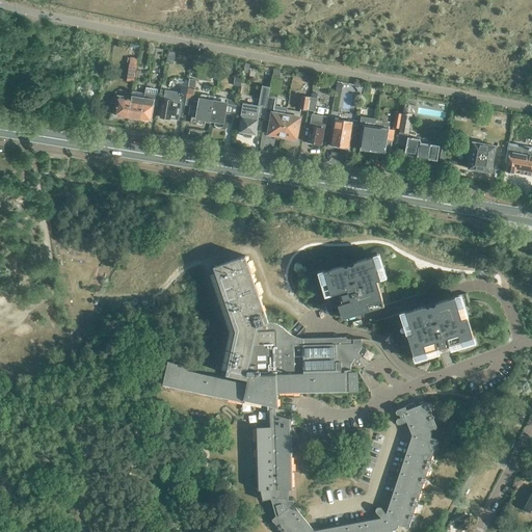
[(136,71),(137,61),(137,58),(128,56),(127,63),(130,63),(127,81),(134,82),(135,78),(136,71)]
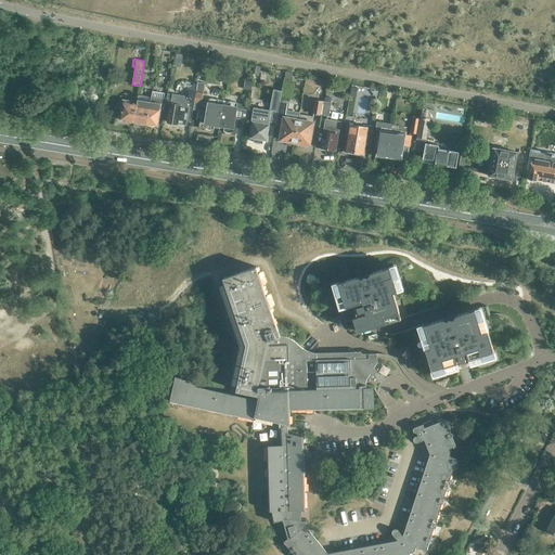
[(245,81),(244,89),(252,91),(253,82),(245,81)]
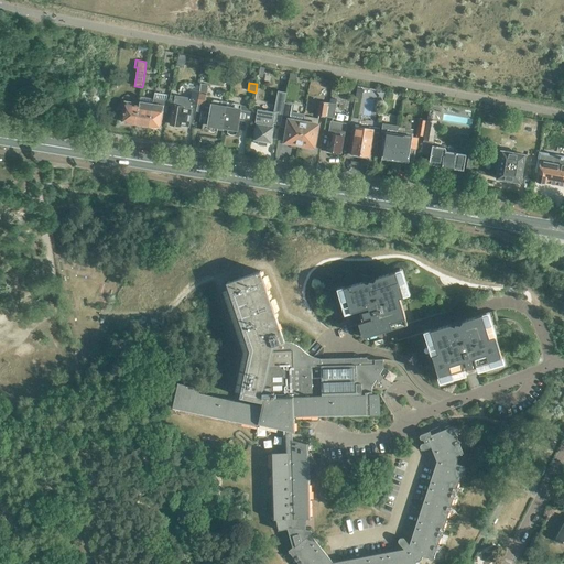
[(197,106),(199,91),(193,90),(191,99),(188,99),(186,99),(185,100),(184,102),(184,99),(182,97),(180,96),(177,96),(175,98),(174,100),(174,106),(169,105),(167,106),(167,110),(173,110),(171,125),(181,126),(188,127),(192,109),(191,109),(191,105),(197,106)]
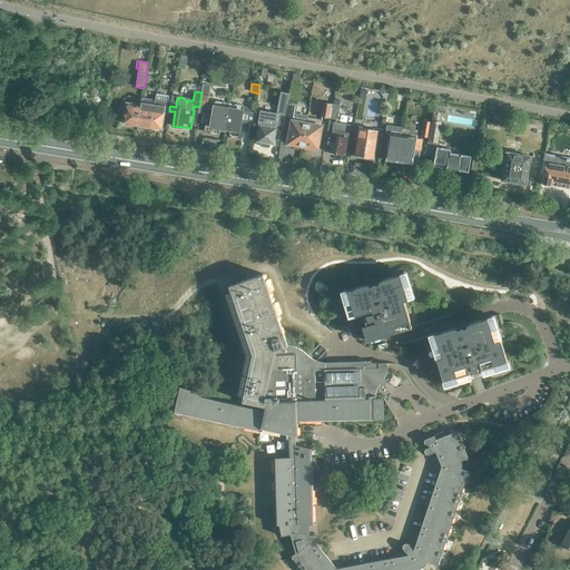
[(284,127),(285,120),(287,105),(290,94),(281,91),(276,114),(261,110),(258,124),(261,124),(258,141),(262,141),(261,146),(269,147),(269,143),(275,144),(277,129),(276,128),(276,126),(284,127)]
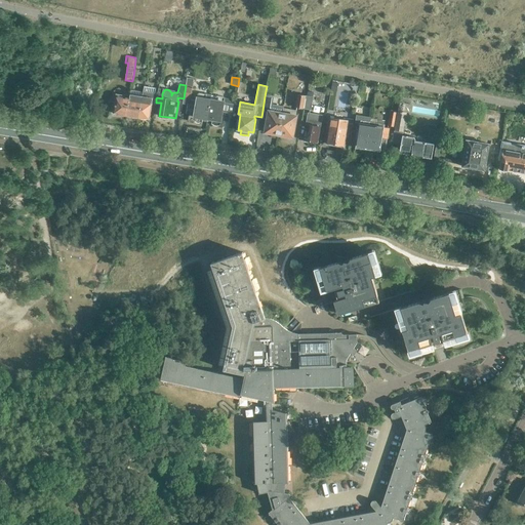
[(193,87),(186,85),(184,98),(190,99),(193,87)]
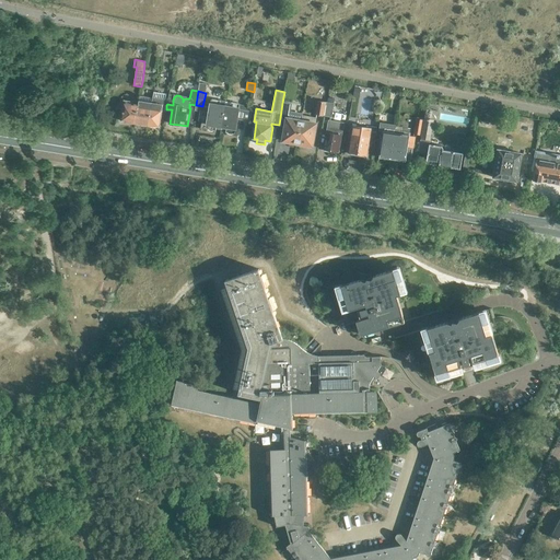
[(153,93),(148,126),(159,127),(162,111),(166,112),(166,105),(164,105),(166,95),(153,93)]
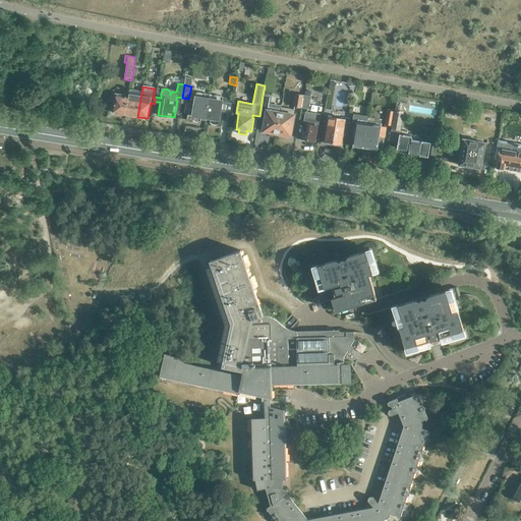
[(206,119),(210,95),(196,93),(194,101),(187,100),(185,112),(188,113),(187,119),(193,120),(193,121),(199,122),(200,118),(206,119)]
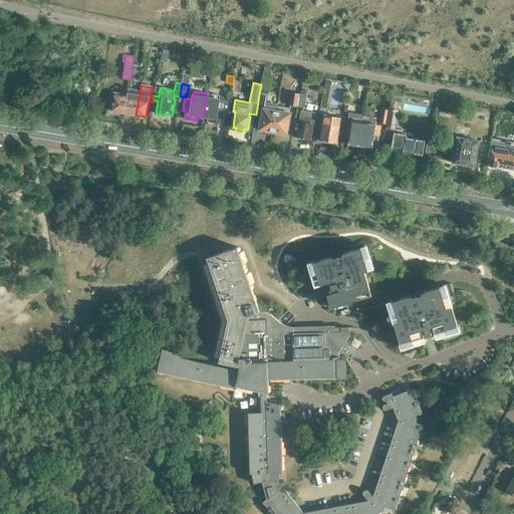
[(127,92),(126,97),(124,113),(136,115),(140,94),(127,92)]
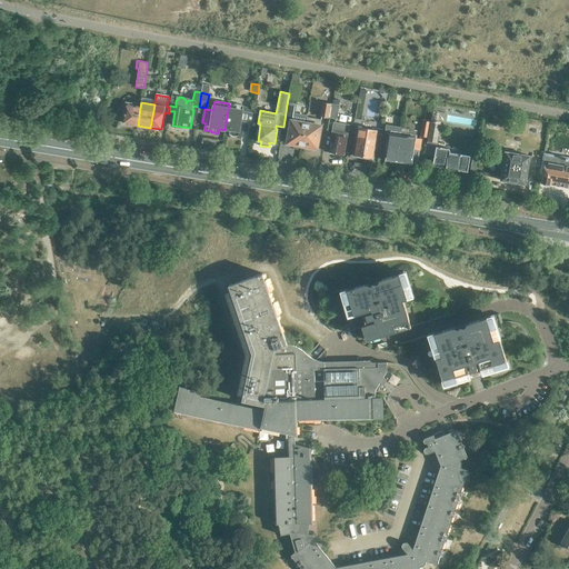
[(328,118),(330,103),(322,102),(320,117),(328,118)]
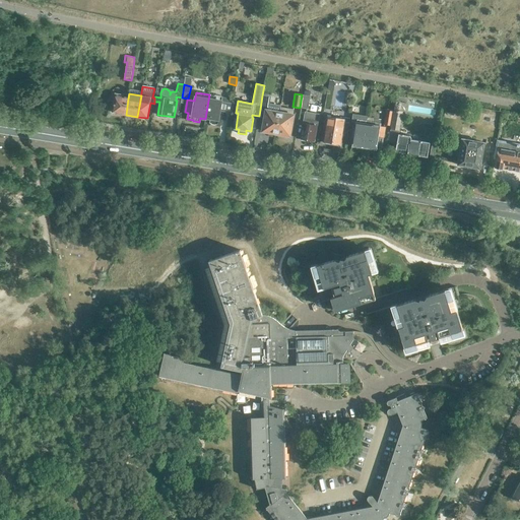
[(221,102),(221,101),(222,98),(209,94),(205,119),(210,120),(209,123),(210,124),(216,125),(218,124),(218,121),(220,111),(232,113),(233,104),(221,102)]
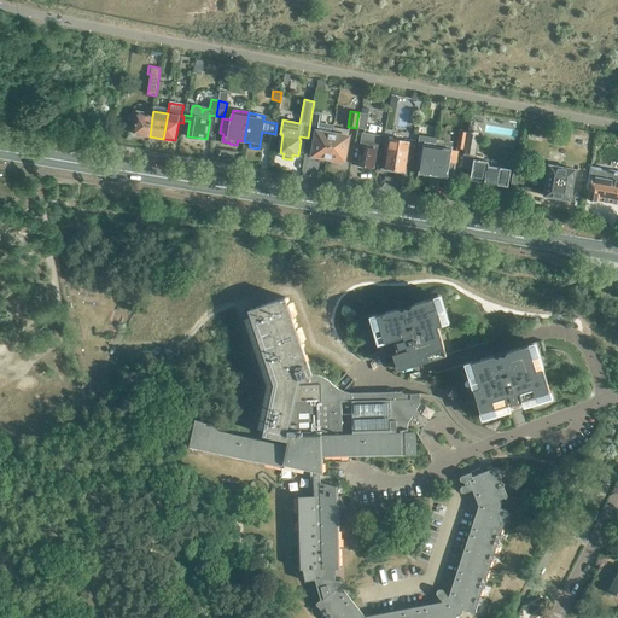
[(369,114),(359,112),(356,128),(367,129),(369,114)]
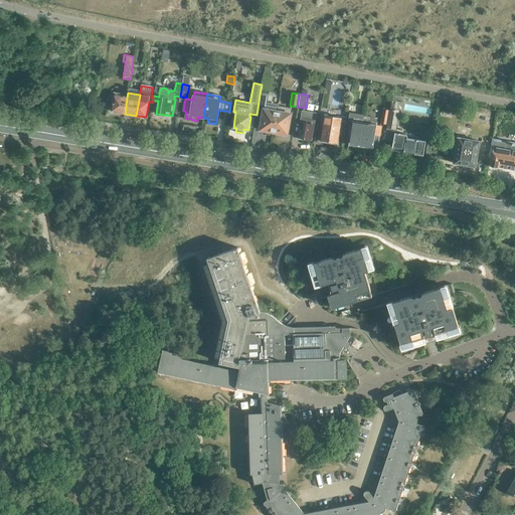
[(258,109),(256,115),(263,116),(260,130),(274,133),(279,107),(265,104),(267,96),(260,95),(258,109)]
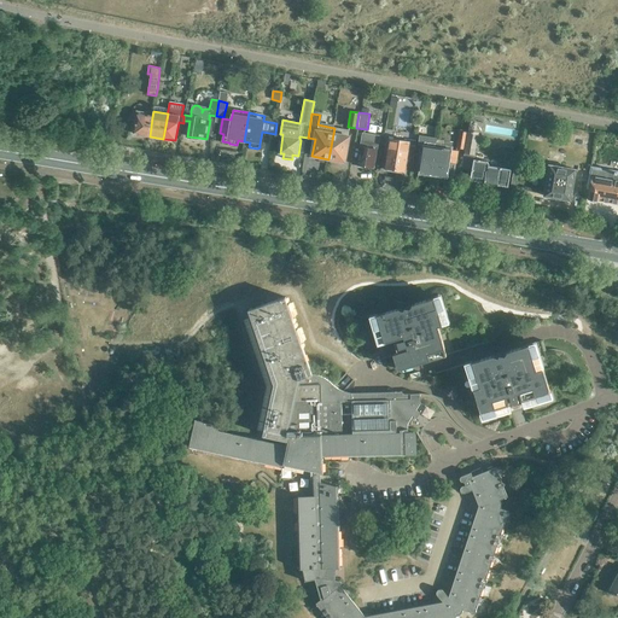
[(150,136),(152,117),(146,116),(146,118),(139,117),(138,127),(134,127),(134,134),(150,136)]
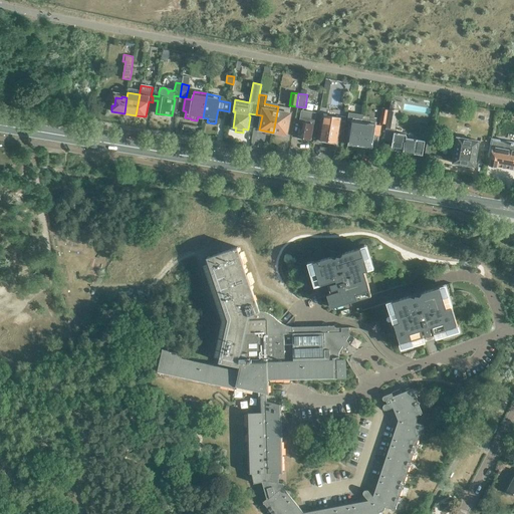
[(290,108),(278,106),(273,133),(286,135),(290,113),(290,108)]
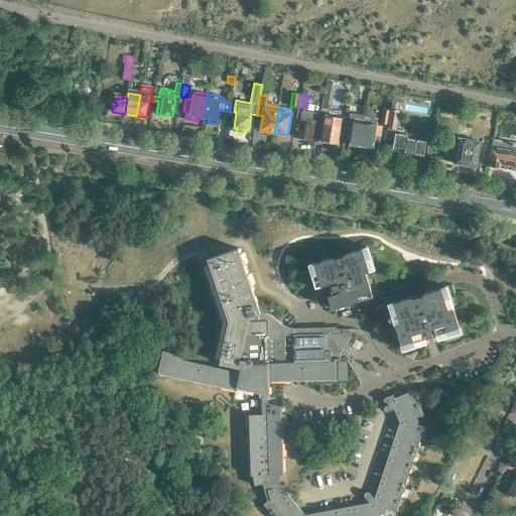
[(390,111),(383,110),(381,124),(388,125),(390,111)]
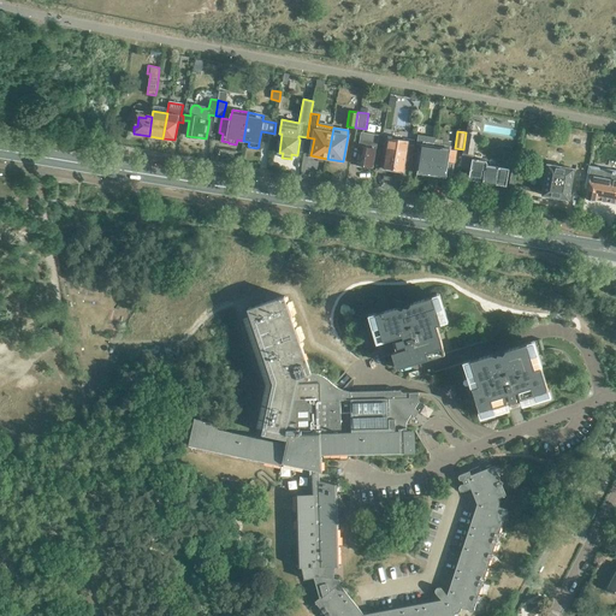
[(378,135),(368,134),(362,132),(356,165),(373,169),(378,135)]
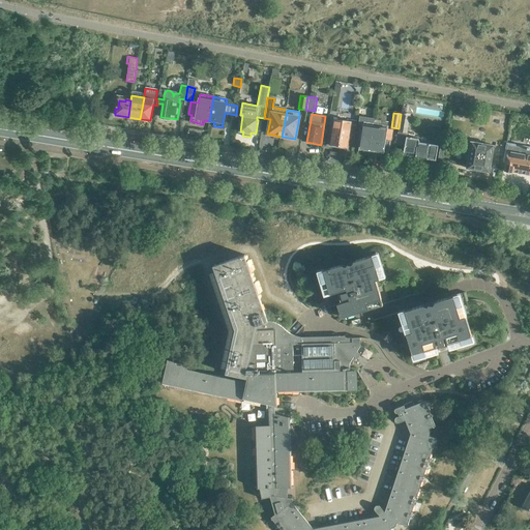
[(359,149),(369,150),(374,119),(360,117),(359,123),(362,124),(359,149)]
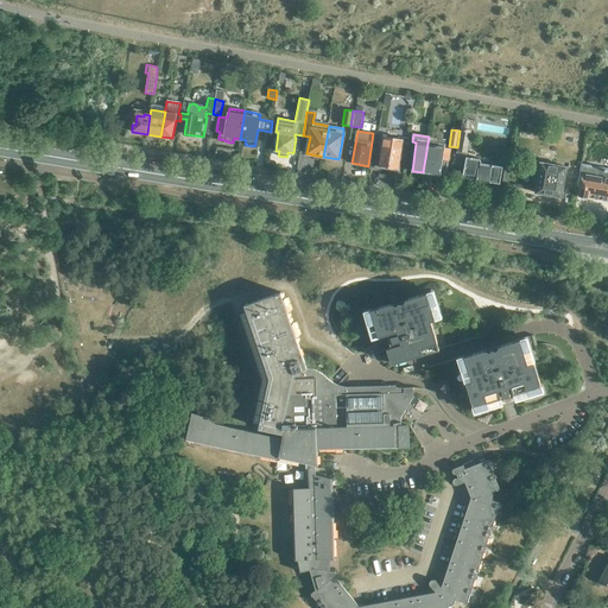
[(429,137),(423,172),(441,176),(441,175),(445,175),(448,160),(449,160),(450,149),(445,147),(447,139),(429,137)]
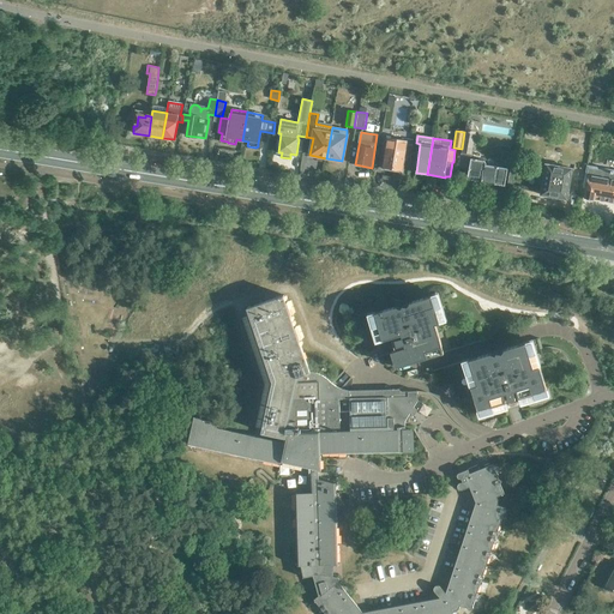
[(407,157),(411,157),(413,143),(407,142),(405,150),(392,148),(393,140),(387,139),(383,168),(404,170),(407,157)]
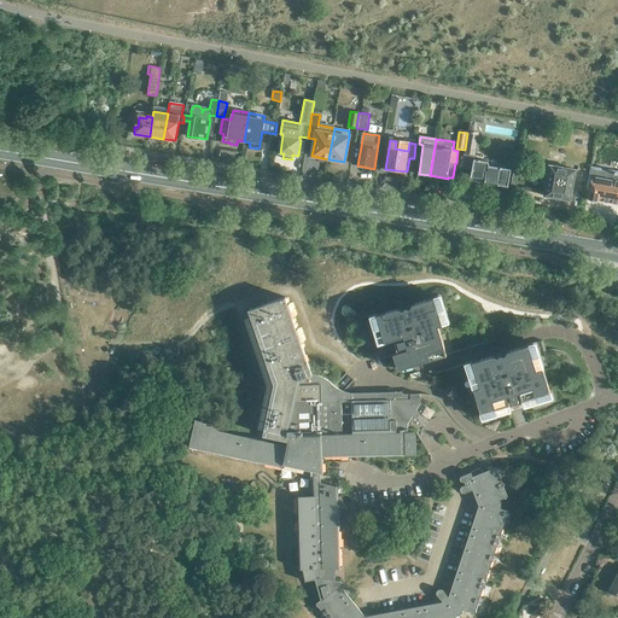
[(476,155),(478,141),(468,140),(466,153),(476,155)]
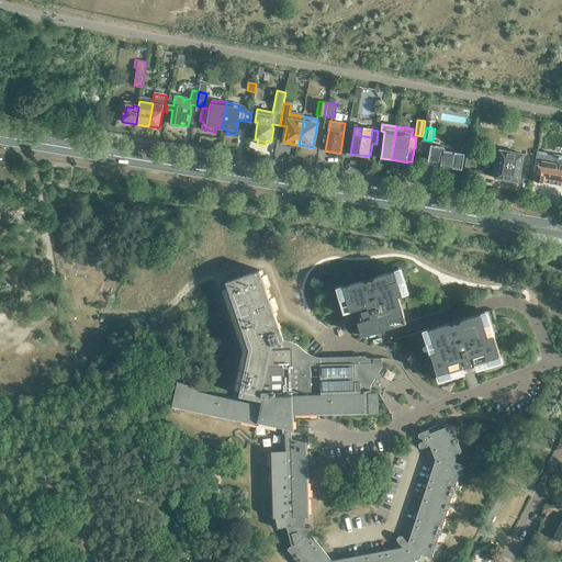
[(462,170),(464,154),(445,150),(445,149),(444,147),(430,145),(428,165),(429,165),(429,166),(435,167),(435,166),(444,167),(444,168),(450,169),(450,168),(462,170)]
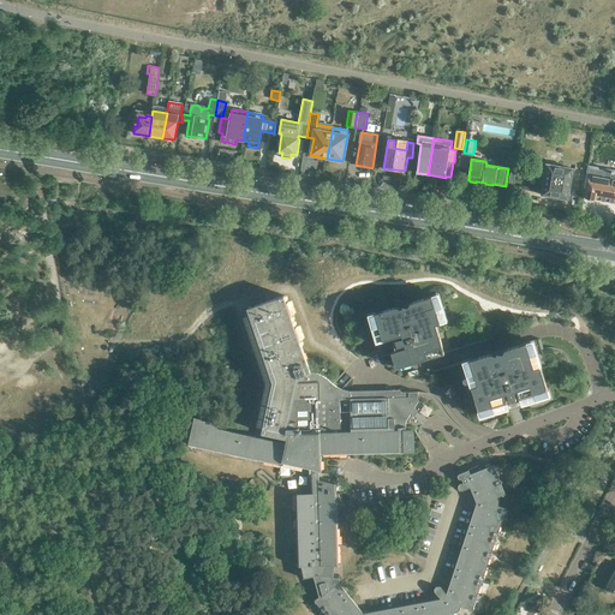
[(542,195),(567,199),(573,169),(547,165),(544,174),(542,174),(541,184),(543,185),(542,195)]
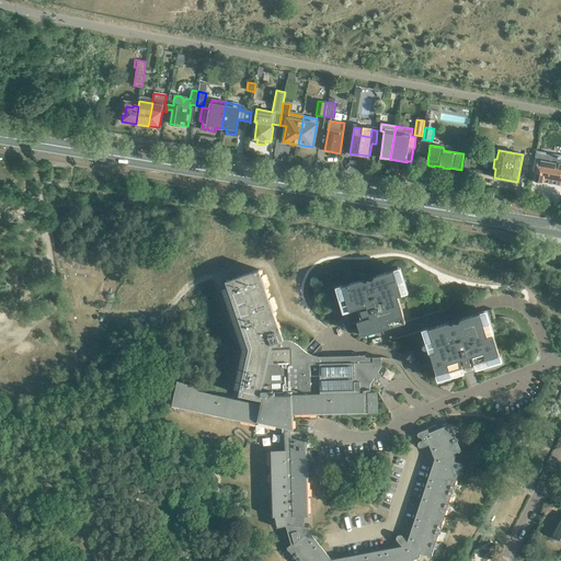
[(539,157),(536,157),(533,171),(536,172),(535,180),(560,184),(560,157),(559,157),(540,153),(539,157)]
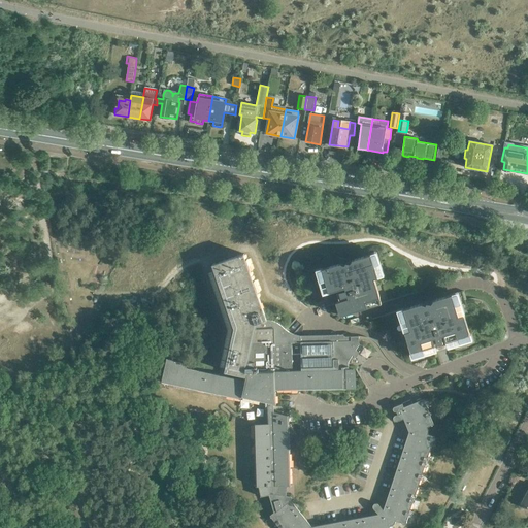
[(387,305),(380,281),(388,278),(378,246),(311,267),(321,297),(340,291),(341,297),(331,300),(337,321),(387,305)]
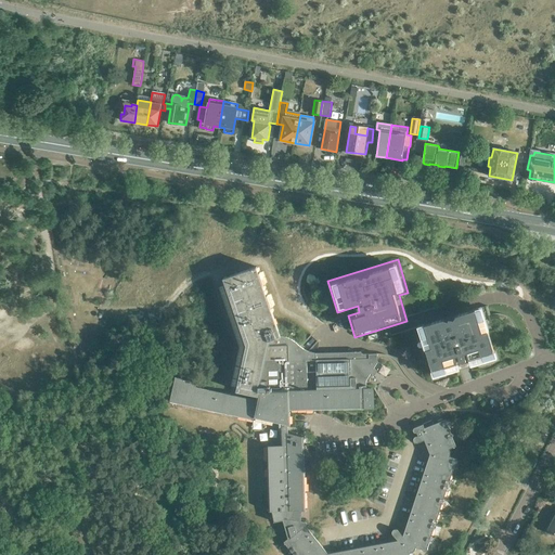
[(417,442),(424,440),(430,454),(403,537),(398,530),(397,530),(397,529),(396,529),(395,529),(394,530),(392,530),(392,531),(392,532),(392,533),(398,541),(327,554),(306,527),(308,524),(307,521),(301,520),(302,511),(306,511),(304,437),(288,433),(287,425),(291,425),(291,422),(309,425),(310,421),(291,416),(291,410),(361,409),(361,408),(364,408),(364,409),(373,409),(372,387),(366,387),(366,385),(365,381),(377,362),(376,353),(369,355),(369,353),(361,353),(361,351),(315,353),(315,356),(295,356),(295,340),(280,340),(280,336),(281,336),(270,306),(272,306),(268,295),(267,295),(262,284),(263,283),(260,272),(259,272),(257,267),(223,278),(226,284),(224,284),(229,296),(230,295),(233,307),(232,307),(236,318),(237,318),(242,328),(240,330),(244,340),(245,340),(247,345),(246,349),(244,348),(242,360),(243,360),(241,372),(240,372),(237,384),(239,384),(237,390),(258,395),(257,400),(196,387),(196,383),(197,382),(176,377),(170,402),(254,420),(254,417),(282,424),(282,446),(267,446),(269,512),(272,511),(274,521),(284,519),(286,519),(292,537),(284,542),(295,554),(410,554),(412,553),(415,551),(416,547),(427,551),(456,459),(450,456),(450,455),(450,451),(450,449),(456,447),(446,420),(434,425),(431,421),(418,426),(421,430),(416,431),(418,436),(415,437),(414,438),(414,439),(414,440),(414,441),(415,442),(416,442),(417,442)]
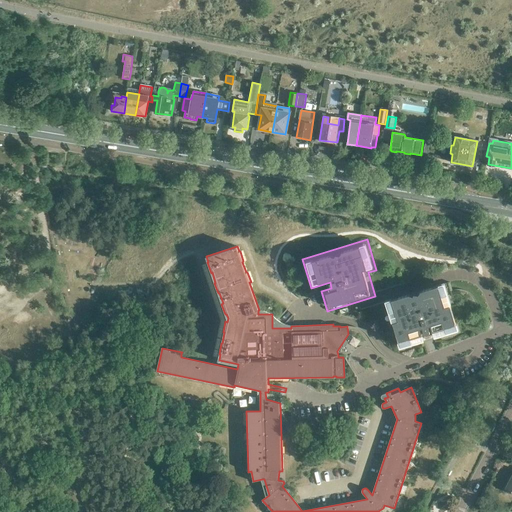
[(391,300),(386,301),(389,312),(395,310),(398,321),(392,322),(398,342),(399,342),(400,346),(411,343),(410,338),(420,335),(421,340),(434,336),(432,331),(444,328),(446,333),(457,329),(455,325),(456,325),(450,305),(444,307),(441,296),(446,294),(443,285),(438,286),(420,291),(420,292),(418,294),(414,293),(413,295),(410,295),(409,294),(391,300)]
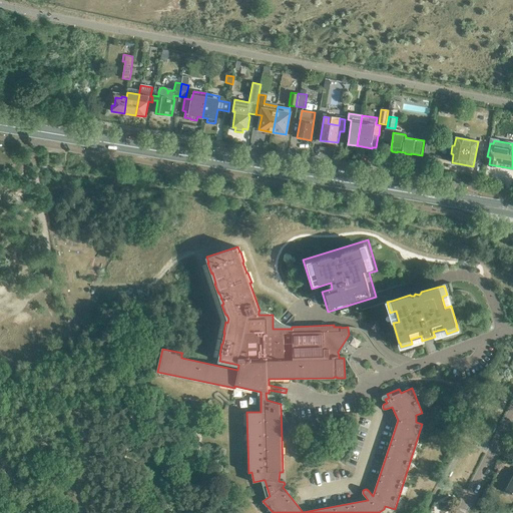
[(166,315),(168,309),(157,306),(156,312),(166,315)]
